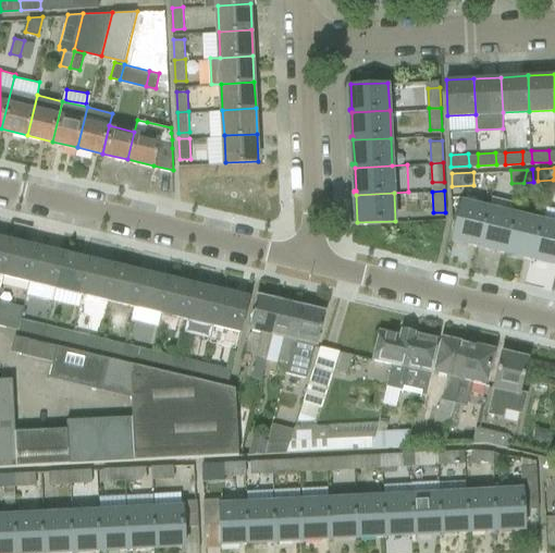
[(490,207),(480,244),(504,249),(503,253),(504,253),(505,249),(507,250),(516,213),(519,201),(492,195),(490,207)]
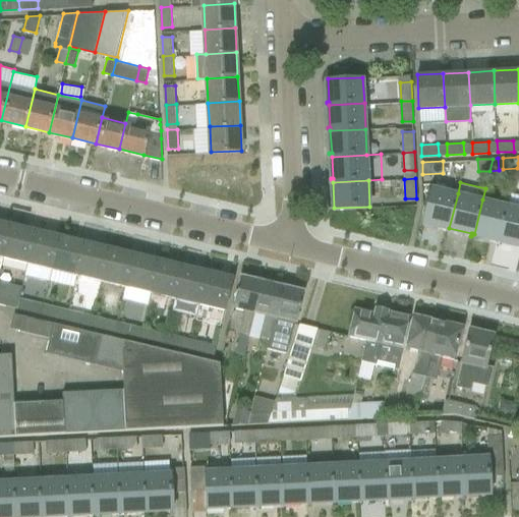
[(447,227),(449,228),(458,193),(431,187),(423,222),(446,227),(446,229),(447,230),(447,227)]
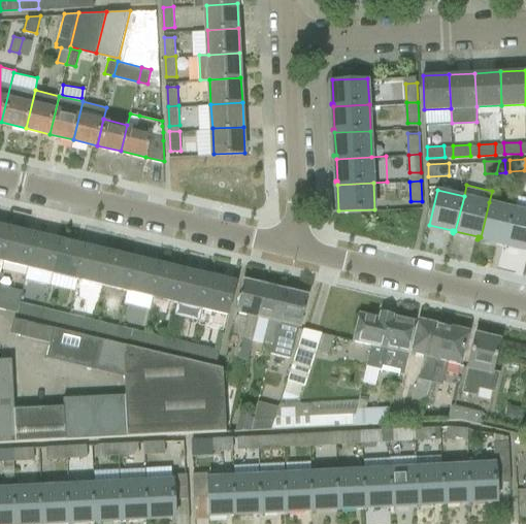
[(503,242),(505,243),(515,208),(489,202),(481,237),(502,242),(502,244),(503,244),(503,242)]
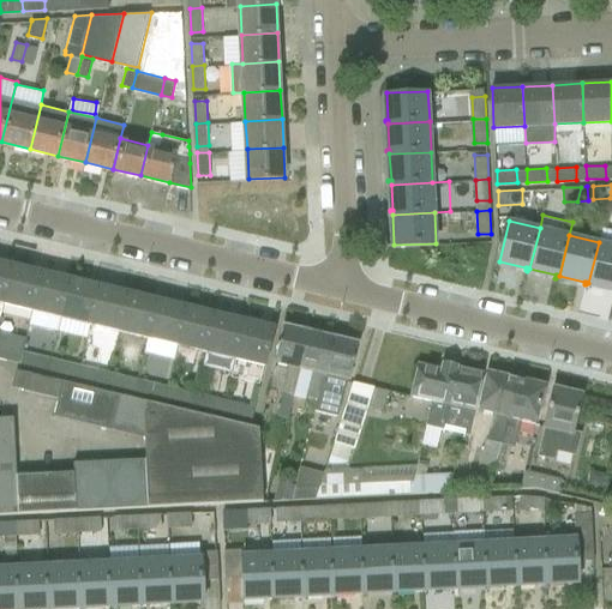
[(611,245),(599,242),(588,283),(611,289),(611,245)]
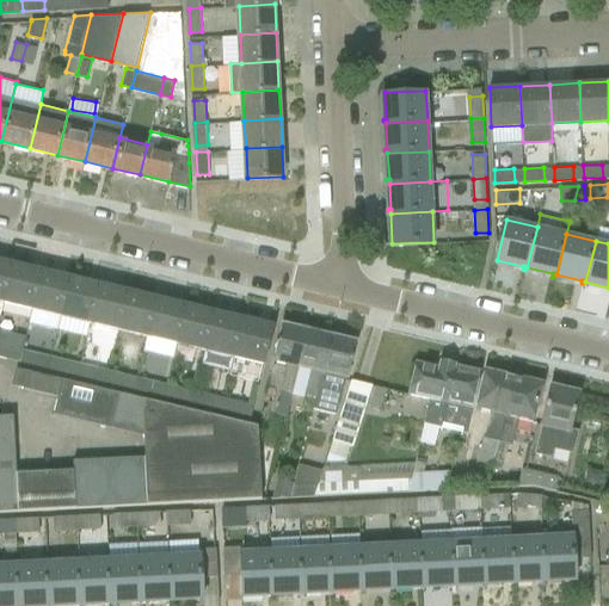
[(0,298),(5,300),(14,263),(0,258),(0,298)]
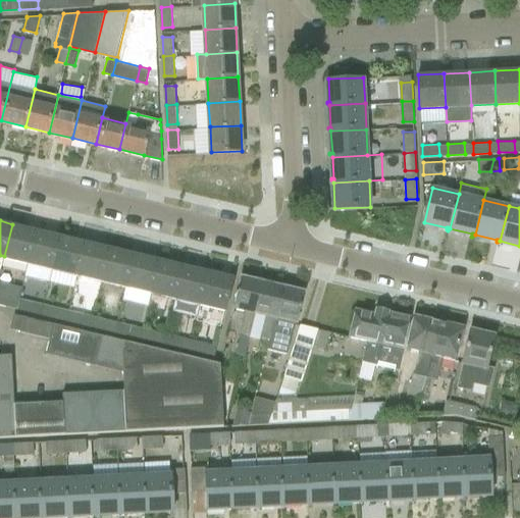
[(4,256),(29,262),(37,229),(12,224),(4,256)]
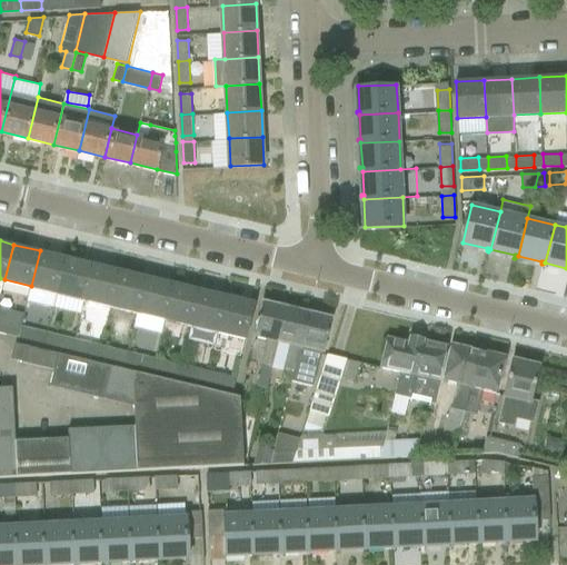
[(31,286),(28,299),(56,306),(58,293),(67,257),(40,250),(31,286)]
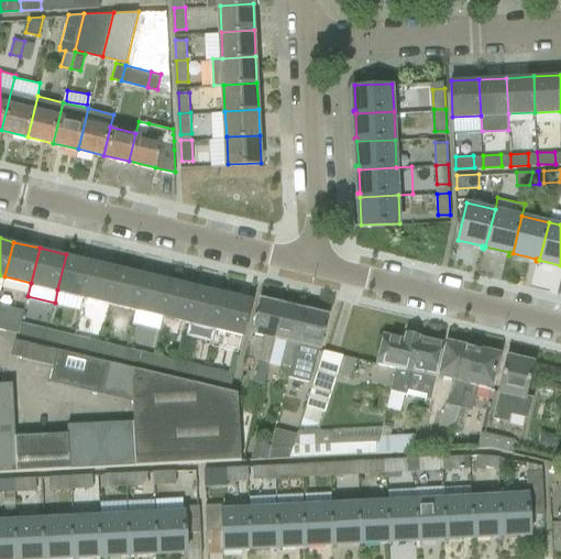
[(57,289),(84,296),(92,261),(66,254),(57,289)]
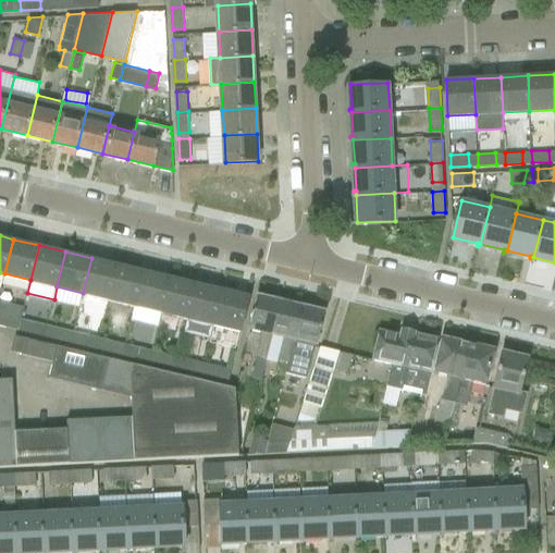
[(83,293),(110,299),(118,265),(91,258),(83,293)]
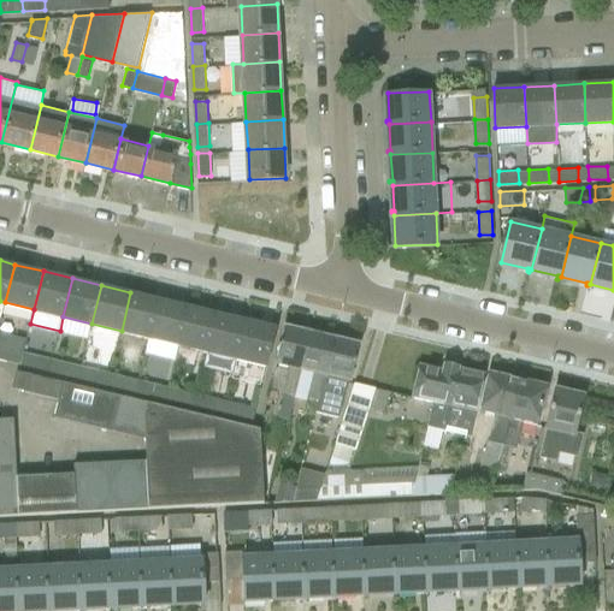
[(122,331),(151,337),(159,300),(130,292),(122,331)]
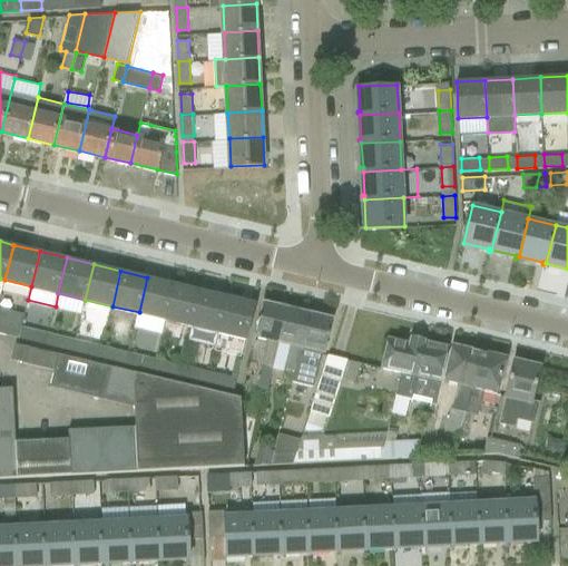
[(139,312),(166,319),(174,283),(147,277),(139,312)]
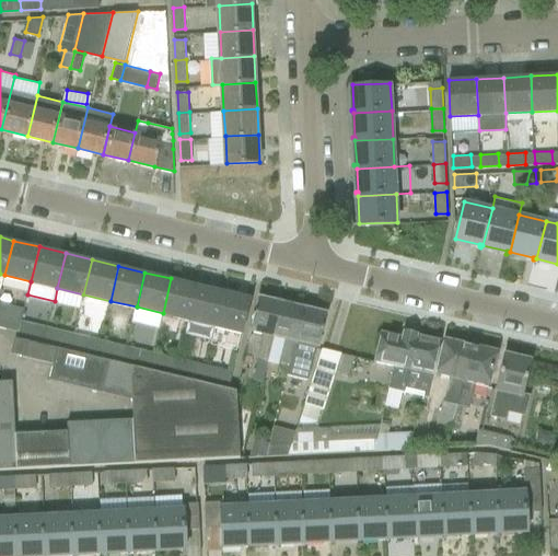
[(163,313),(189,320),(198,285),(171,278),(163,313)]
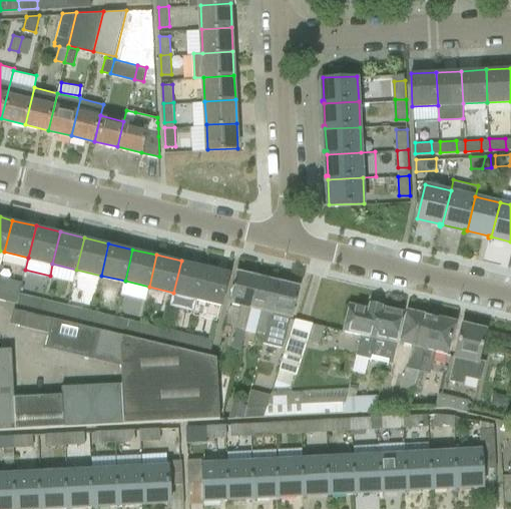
[(173,293),(170,305),(194,311),(197,299),(205,267),(181,261),(173,293)]
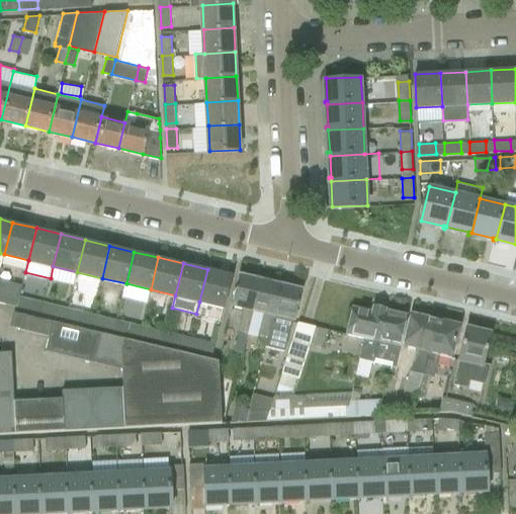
[(207,269),(199,302),(225,308),(233,275),(207,269)]
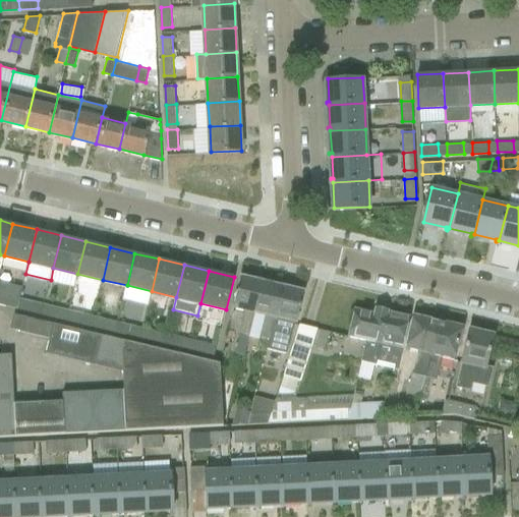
[(235,305),(235,307),(244,309),(239,331),(240,331),(250,333),(255,312),(263,280),(242,276),(235,305)]
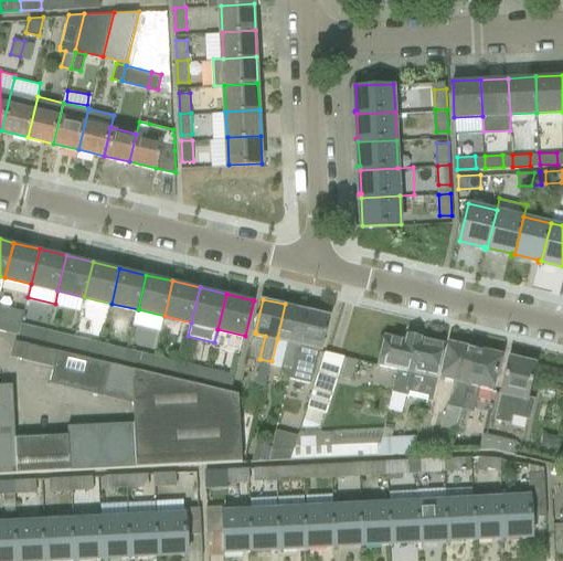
[(0,304),(0,328),(20,332),(22,323),(25,310),(0,304)]
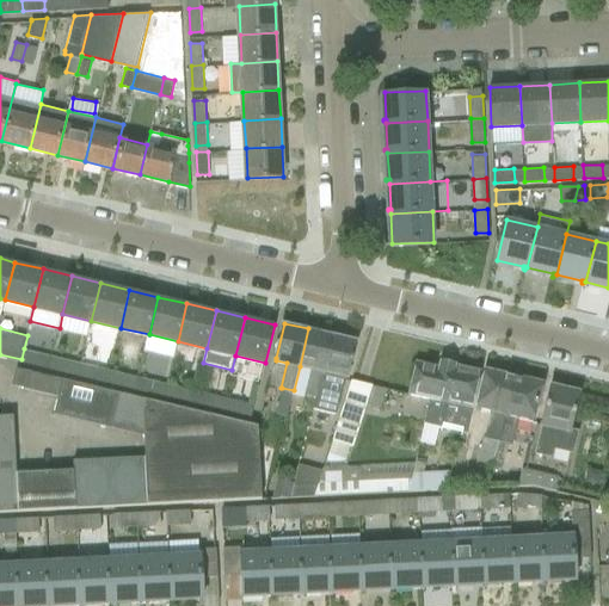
[(308,328),(300,366),(312,370),(306,394),(318,397),(332,334),(308,328)]
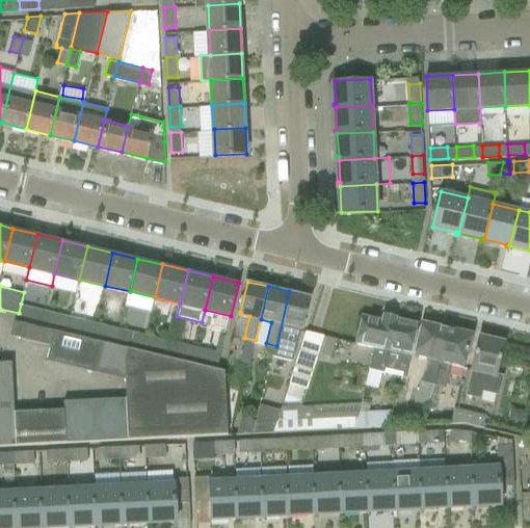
[(311,296),(289,291),(276,346),(274,354),(293,360),(301,327),(302,328),(311,296)]
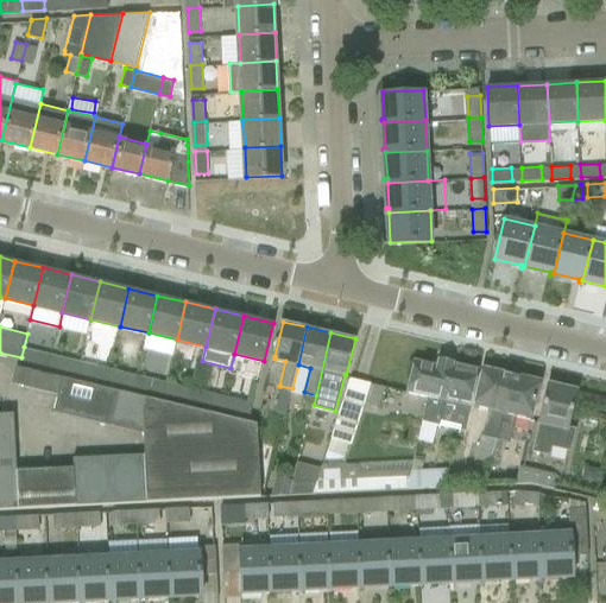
[(24,347),(21,357),(39,362),(42,350),(24,347)]
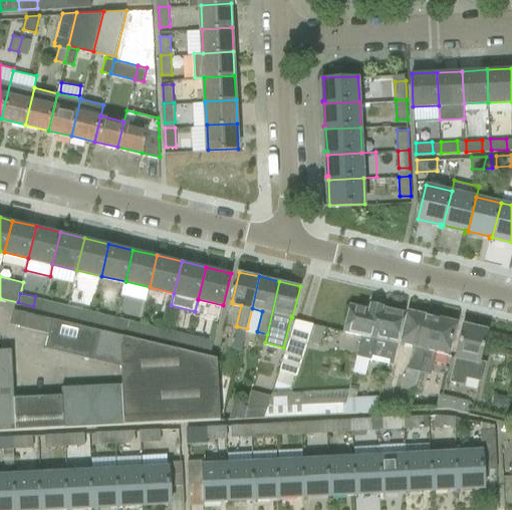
[(44,298),(42,308),(57,312),(59,302),(44,298)]
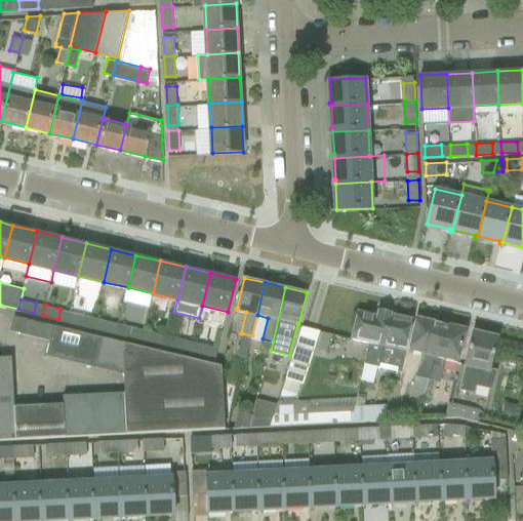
[(369,342),(365,363),(378,366),(391,312),(377,309),(376,314),(357,310),(351,336),(369,342)]
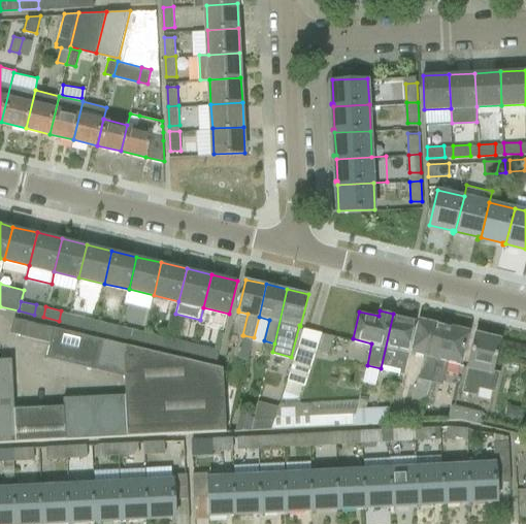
[(70,313),(68,323),(84,327),(86,317),(70,313)]
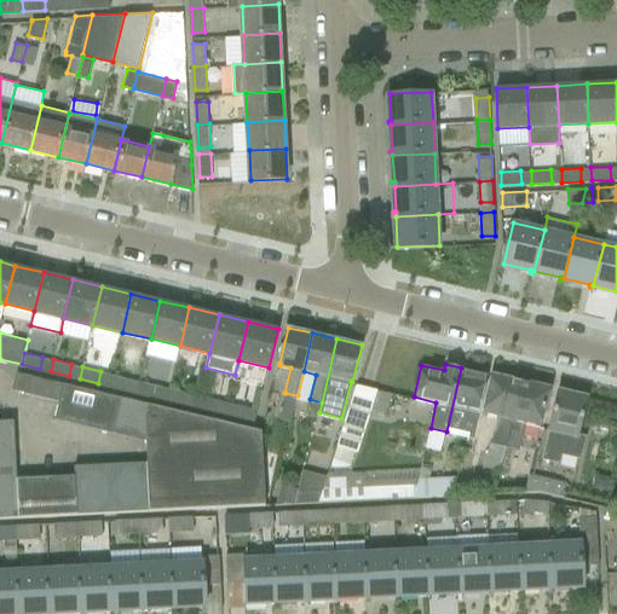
[(461,368),(447,432),(473,438),(473,436),(479,411),(480,406),(483,397),(488,374),(461,368)]
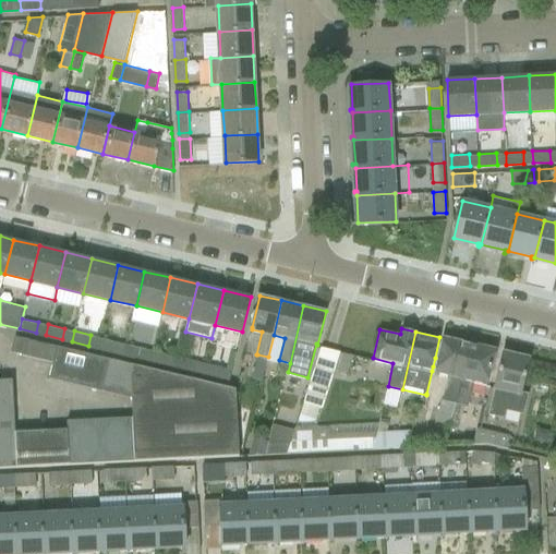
[(111,358),(15,335),(12,351),(55,361),(50,377),(104,389),(111,358)]
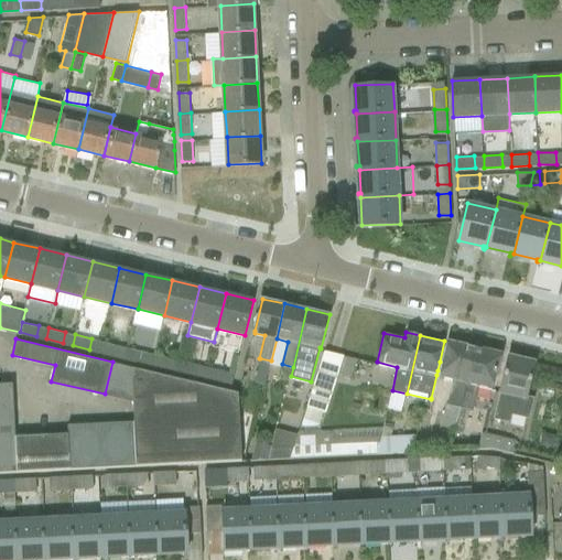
[(101,341),(99,352),(116,355),(118,345),(101,341)]
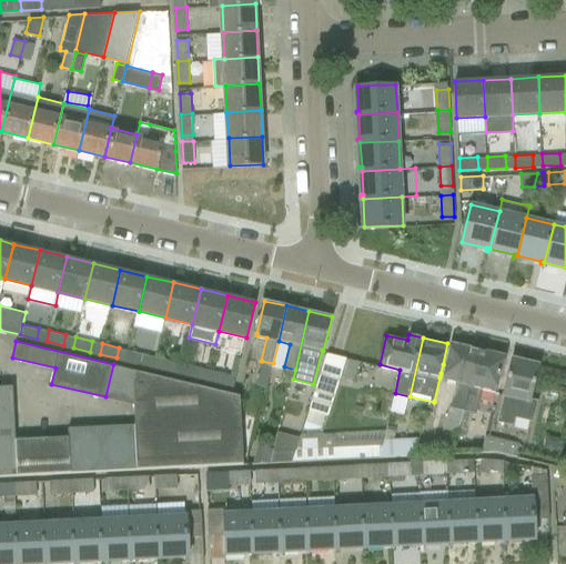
[(451,406),(444,426),(457,431),(460,425),(464,409),(465,409),(477,350),(452,344),(447,366),(445,374),(444,379),(456,382),(451,406)]
